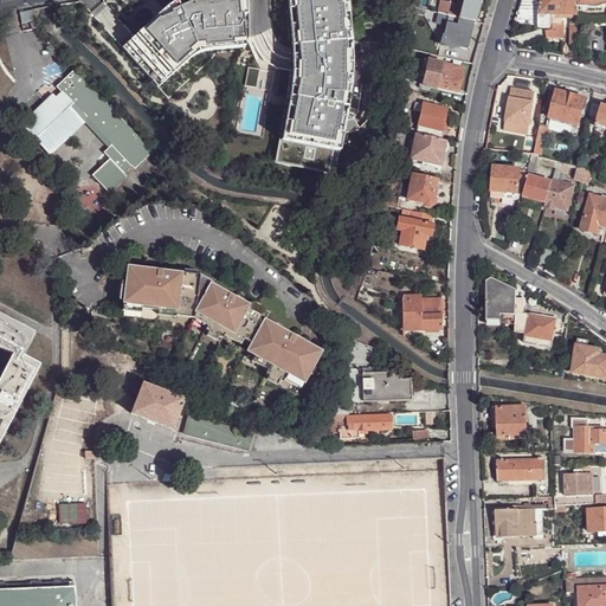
[(233,47),(230,0),(185,5),(184,1),(176,2),(171,5),(166,7),(161,10),(156,13),(155,14),(150,19),(118,47),(152,84),(181,58),(186,55),(189,52),(197,50),(233,47)]
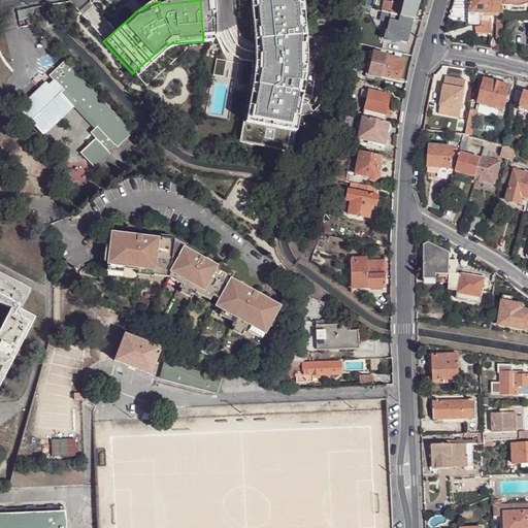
[(283,0),(243,0),(248,31),(249,55),(246,78),(240,114),(276,122),(283,91),(286,66),(287,46),(285,21),(283,0)]
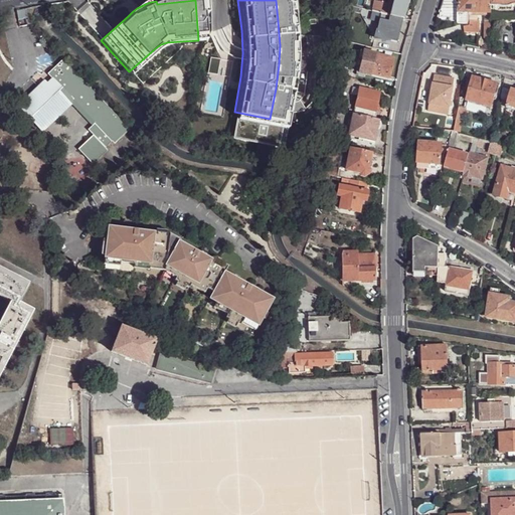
[(373,11),(380,13),(374,35),(374,36),(396,42),(402,18),(388,15),(390,4),(375,0),(374,3),(373,11)]
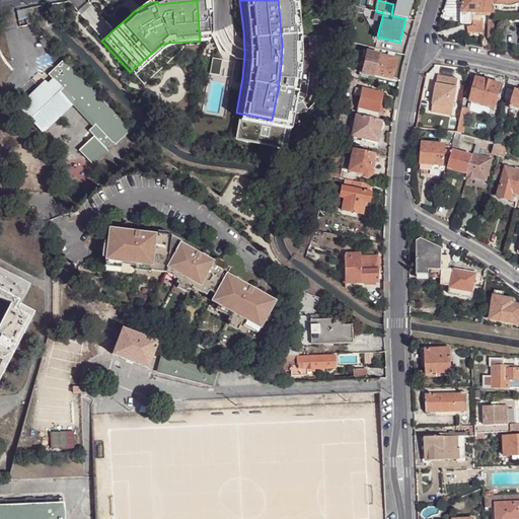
[(394,0),(393,4),(391,15),(405,18),(406,19),(412,0),(394,0)]
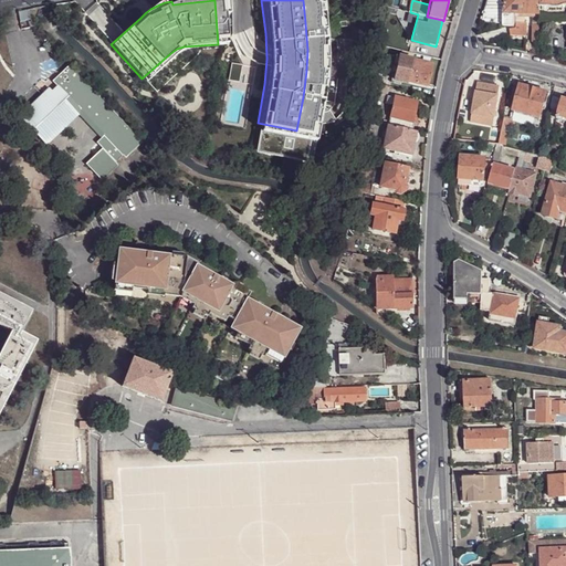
[(486,0),(480,24),(496,24),(496,14),(503,13),(503,12),(502,0),(486,0)]
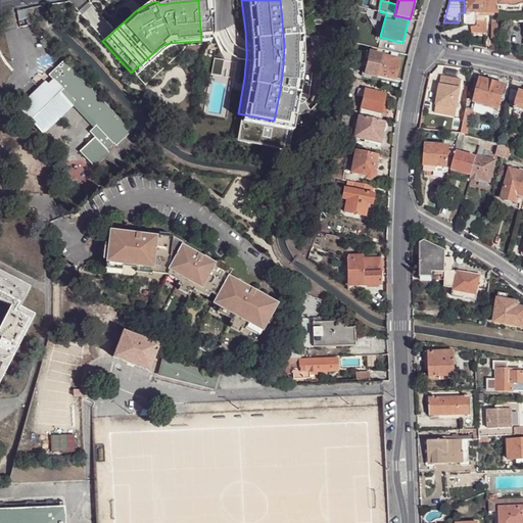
[(497,6),(497,0),(464,0),(465,11),(465,12),(465,22),(464,24),(470,24),(474,25),(474,13),(497,13),(497,6)]
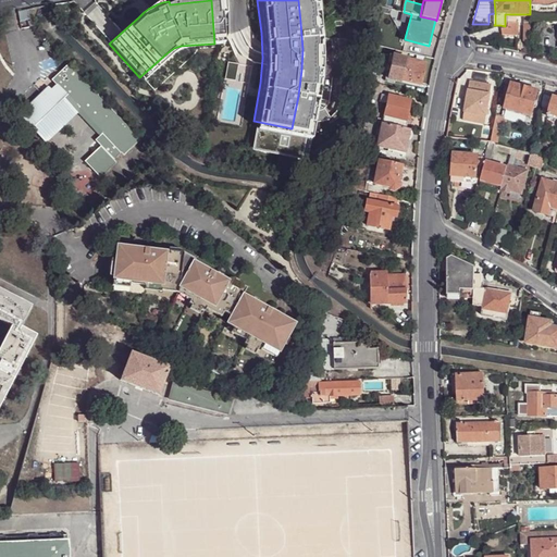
[(556,5),(530,7),(530,14),(530,22),(556,23),(556,5)]
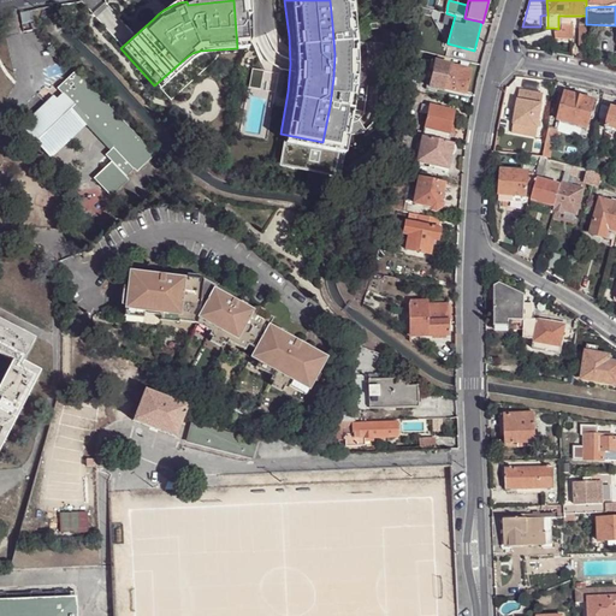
[(439,12),(432,10),(431,16),(442,41),(448,42),(455,16),(446,13),(439,12)]
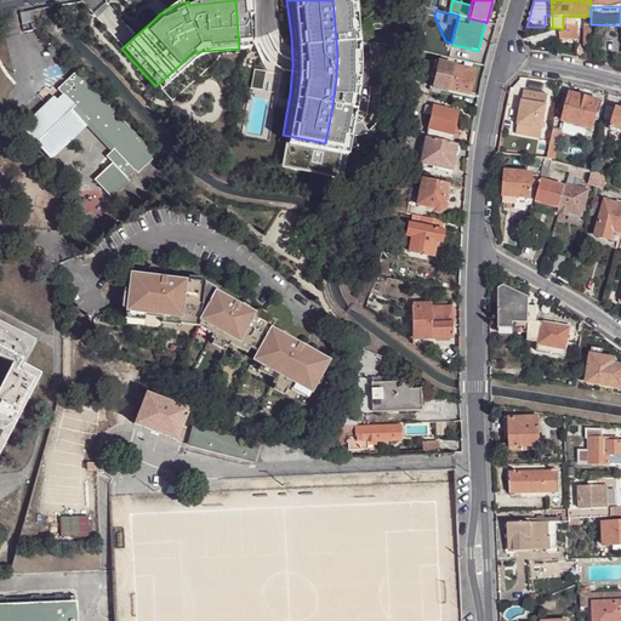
[(577,26),(565,26),(565,32),(563,32),(558,32),(559,36),(559,40),(576,40),(577,26)]
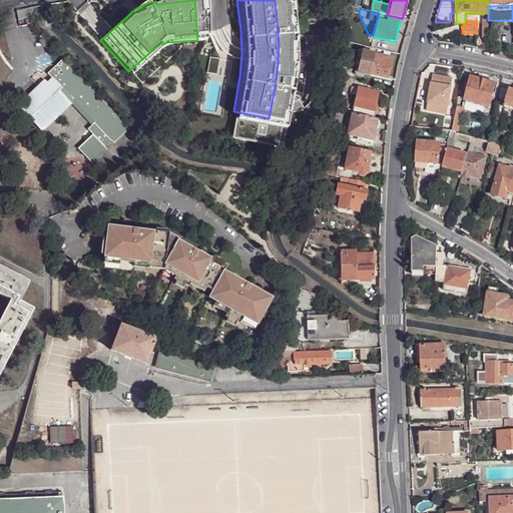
[(392,58),(363,50),(357,71),(369,75),(370,73),(387,77),(392,58)]
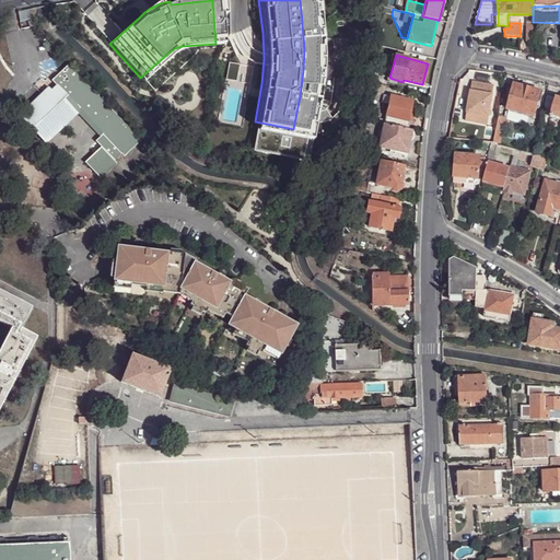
[(16,115),(36,136),(56,117),(54,116),(58,112),(63,117),(71,109),(74,113),(98,137),(94,141),(100,147),(83,163),(97,178),(98,178),(113,163),(111,161),(118,152),(121,155),(137,141),(66,66),(49,81),(54,85),(48,91),(45,88),(33,98),(16,115)]
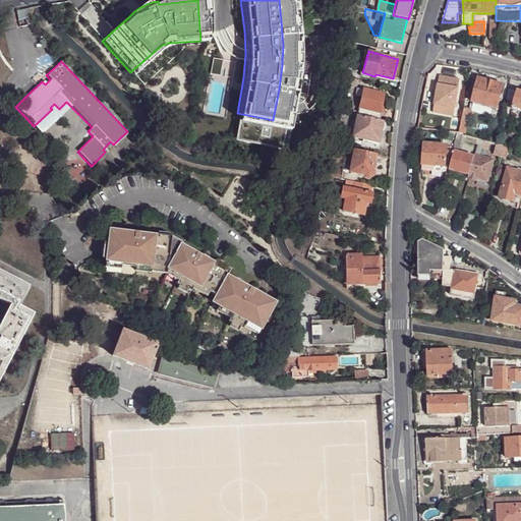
[(345,75),(344,83),(355,87),(356,78),(345,76),(345,75)]
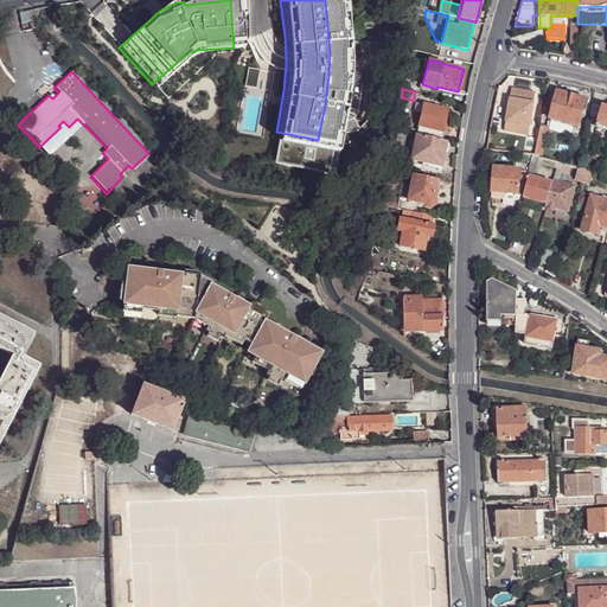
[(512,88),(505,122),(529,126),(536,93),(512,88)]
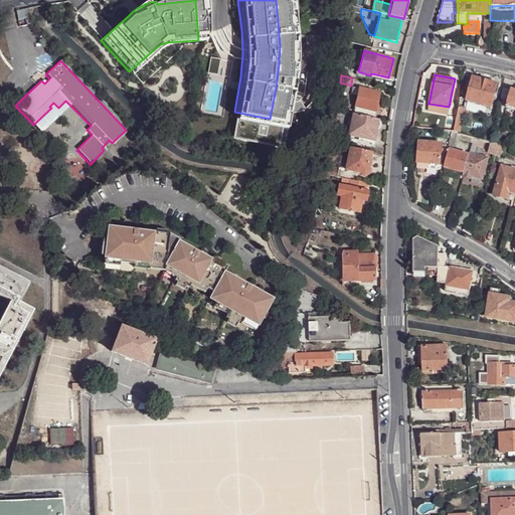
[(225,97),(226,77),(211,75),(210,96),(225,97)]
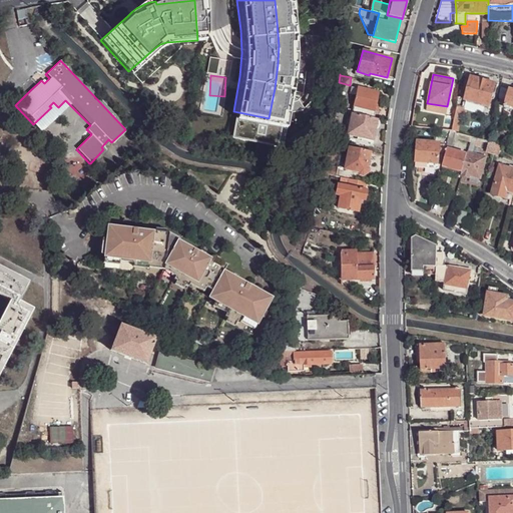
[(495,84),(471,77),(465,100),(489,107),(495,84)]
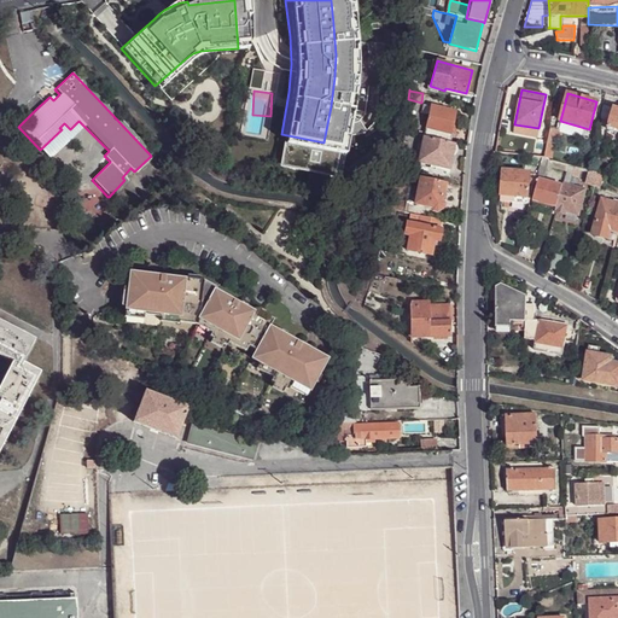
[(432,104),(425,136),(448,143),(450,134),(452,134),(454,122),(455,110),(432,104)]
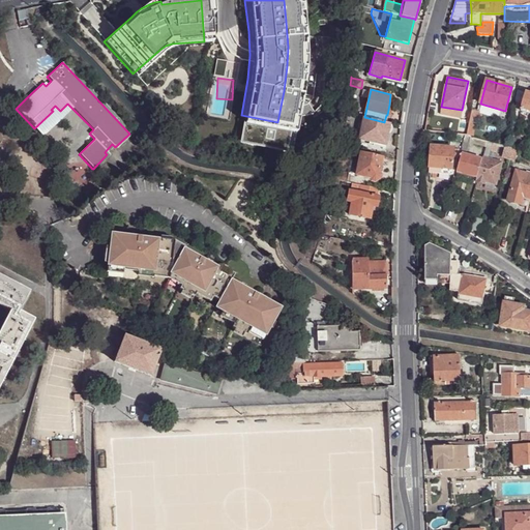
[(520,109),(529,112),(529,93),(525,92),(520,109)]
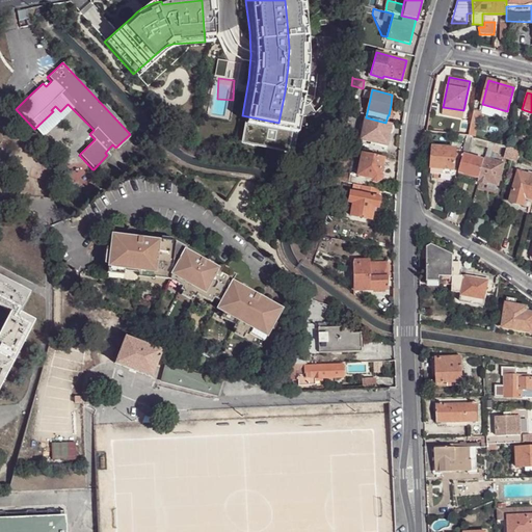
[(53,111),(34,129),(41,136),(71,107),(68,104),(60,111),(55,106),(51,110),(53,111)]
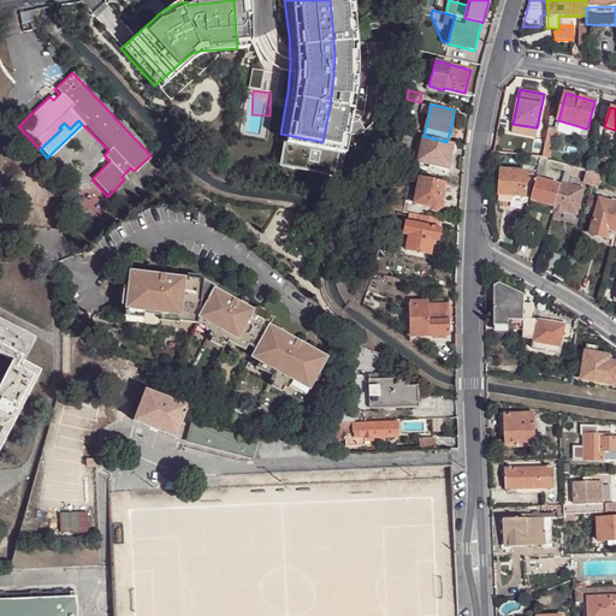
[(537,128),(513,124),(511,132),(535,137),(537,128)]
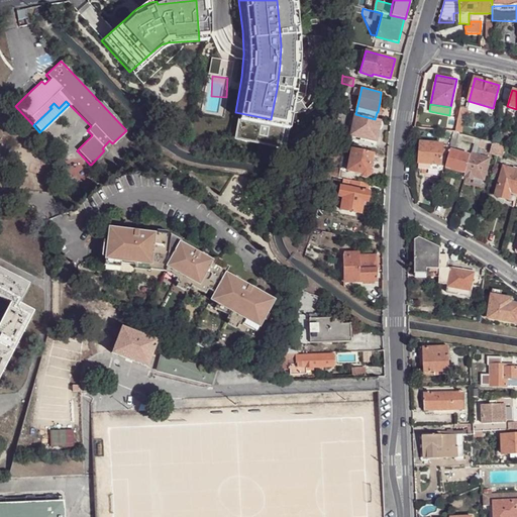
[(457,120),(463,121),(467,121),(469,110),(460,108),(457,120)]
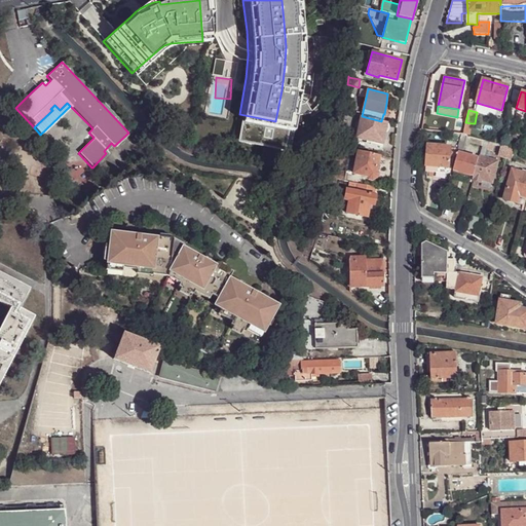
[(381,121),(362,116),(357,137),(382,143),(387,122),(381,121)]
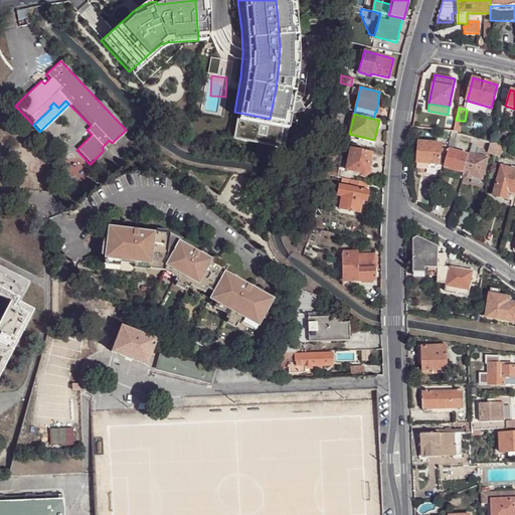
[(459,133),(462,121),(456,120),(454,131),(459,133)]
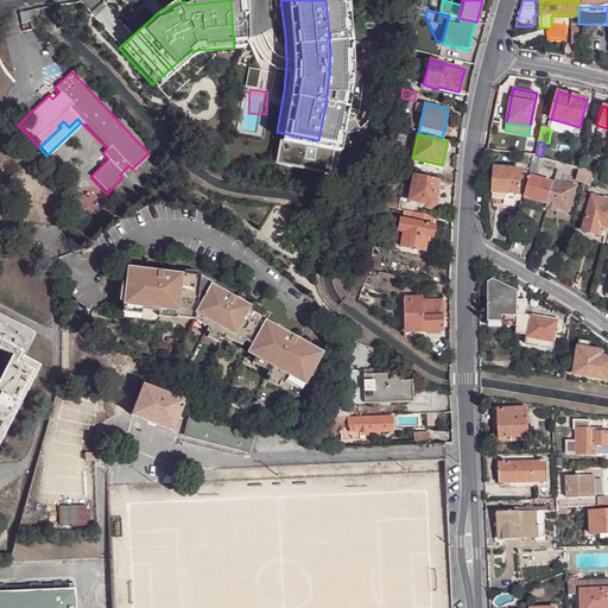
[(534,173),(539,158),(534,156),(529,172),(534,173)]
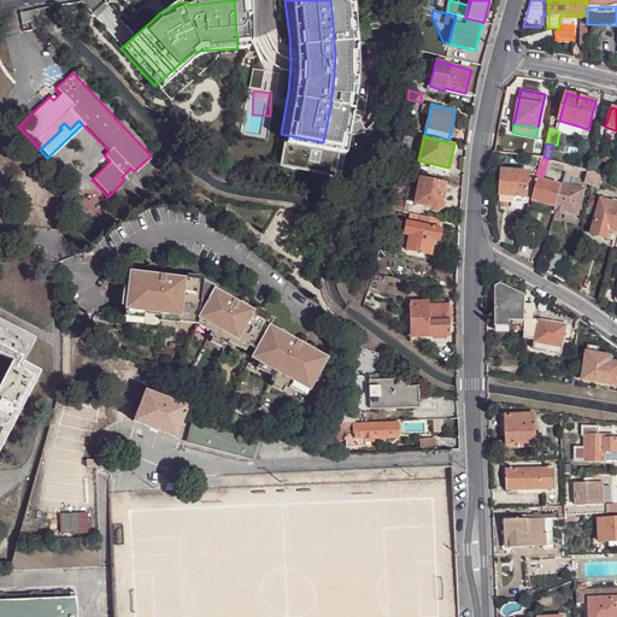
[(586,178),(588,170),(566,165),(565,172),(586,178)]
